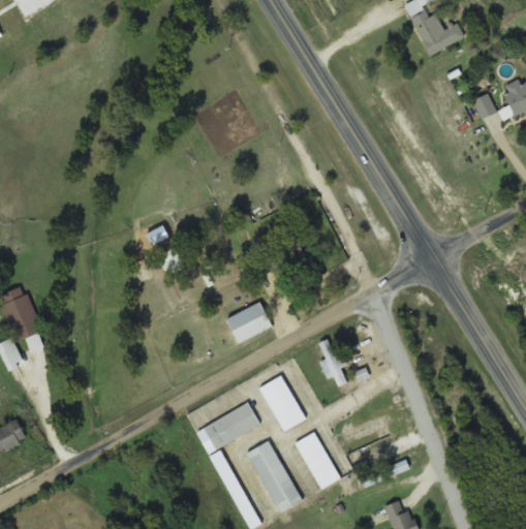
[(416,0),(404,6),(429,57),(454,44),(446,30),(436,34),(423,6),(435,0),(416,0)]
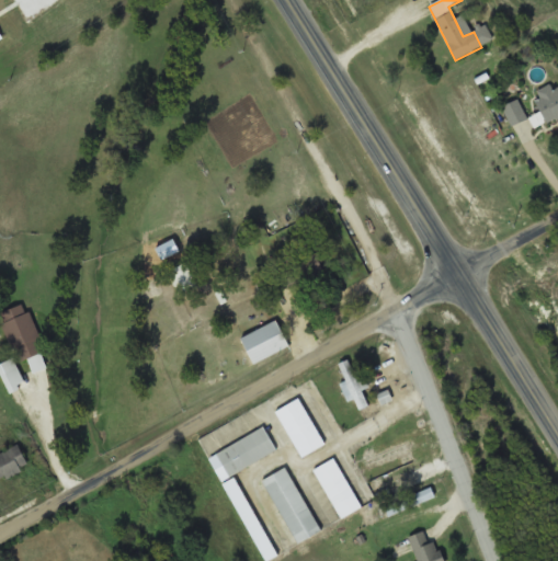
[(546,124),(557,117),(557,87),(553,90),(549,86),(532,94),(546,124)]
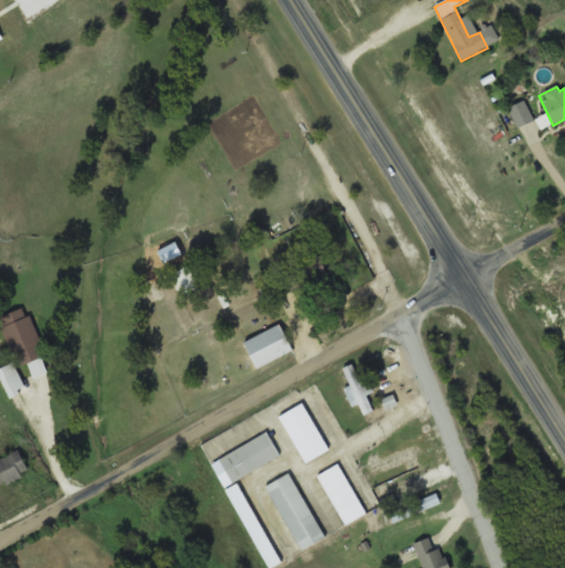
[(517,130),(533,122),(523,102),(507,110),(517,130)]
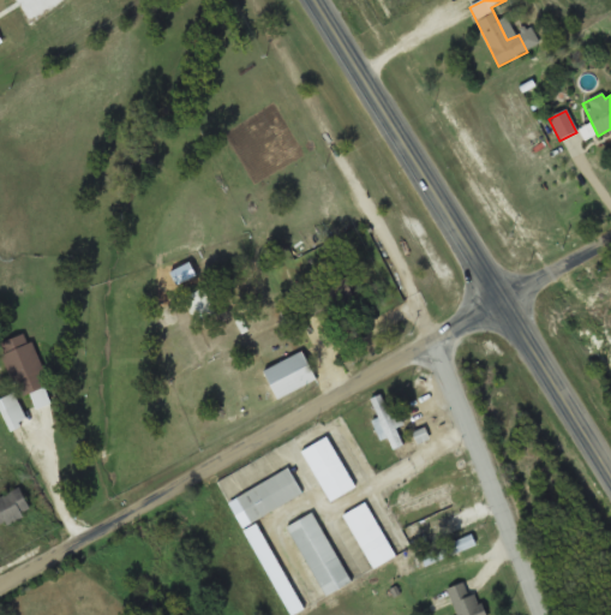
[(183,297),(193,321),(213,312),(202,288),(183,297)]
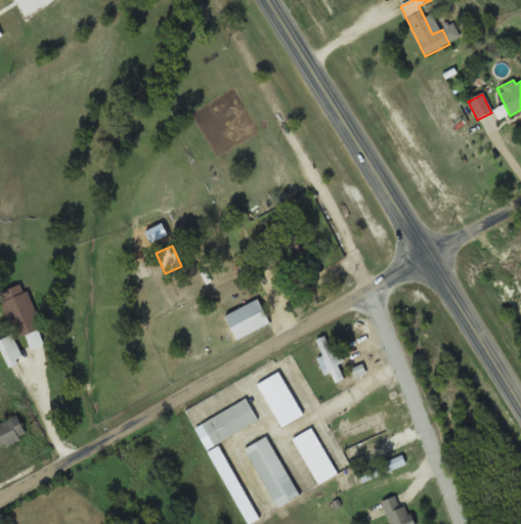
[(39,330),(24,282),(0,291),(0,294),(15,337),(39,330)]
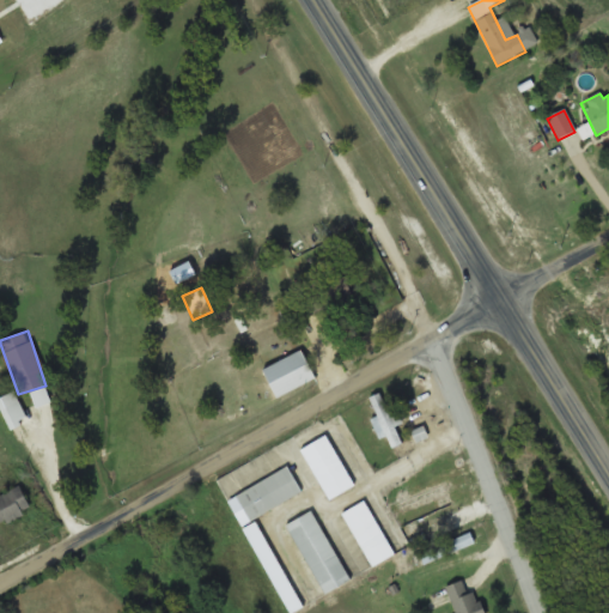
[(276,363),(288,388),(312,377),(300,352),(276,363)]
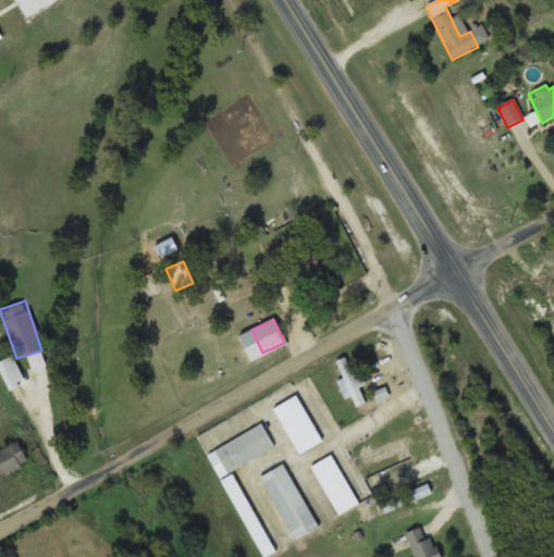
[(343,379),(337,381),(345,399),(351,397),(355,407),(366,403),(359,386),(366,384),(358,366),(349,369),(345,357),(335,361),(343,379)]
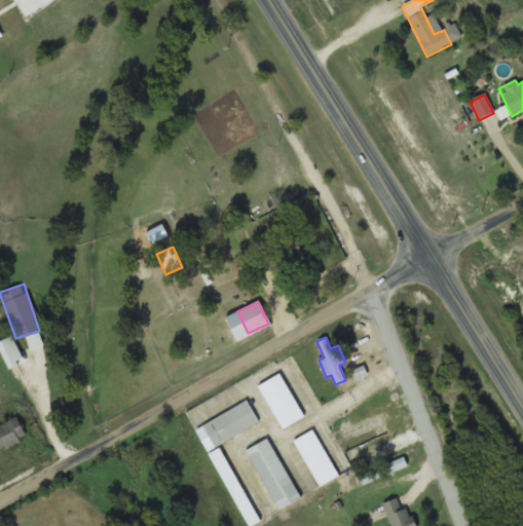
[(0,350),(7,368),(24,362),(15,344),(0,350)]
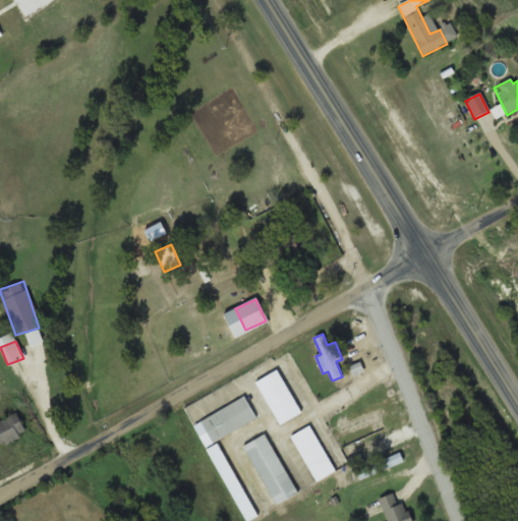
[(255,382),(279,424),(300,412),(278,369),(255,382)]
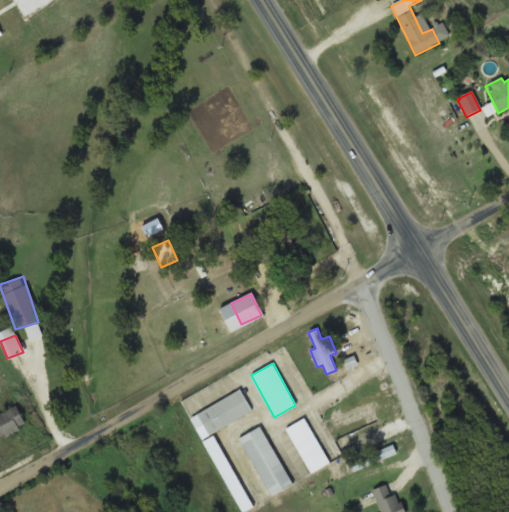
[(197,413),(208,435),(252,411),(240,390),(197,413)]
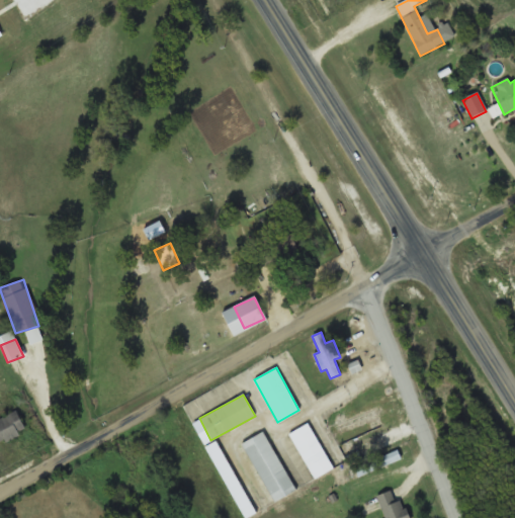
[(0,441),(25,431),(17,411),(0,417),(0,441)]
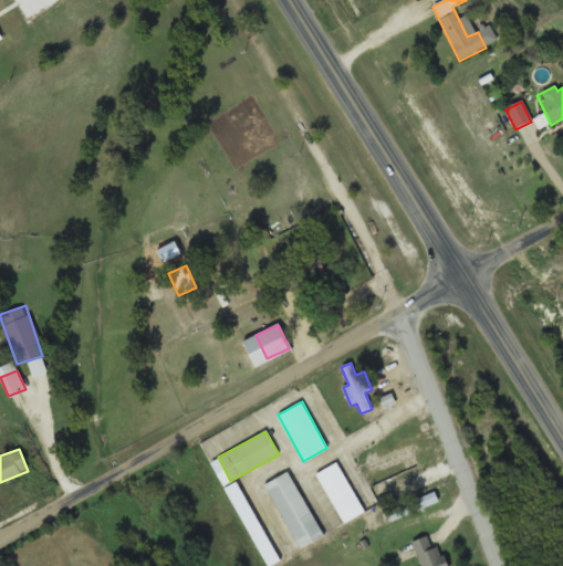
[(344,523),(364,511),(337,462),(316,473),(344,523)]
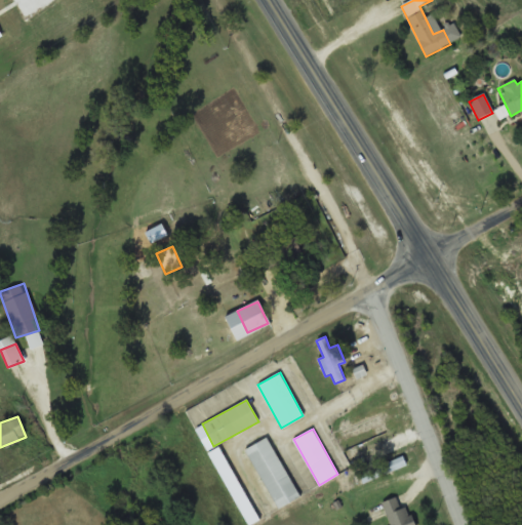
[(267,437),(245,449),(278,508),(300,496),(267,437)]
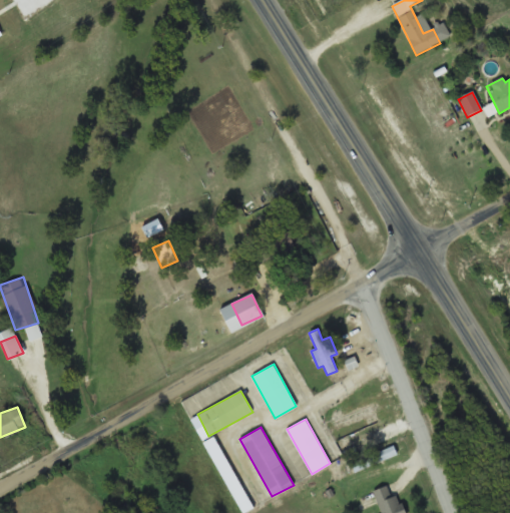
[(397,453),(393,445),(352,464),(355,473),(397,453)]
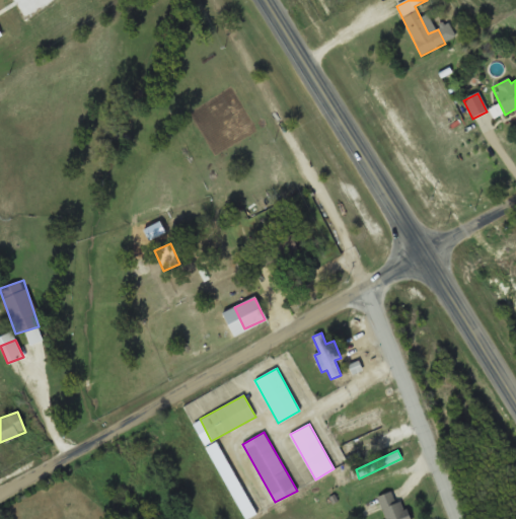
[(377,498),(386,518),(410,518),(401,500),(396,503),(391,492),(377,498)]
